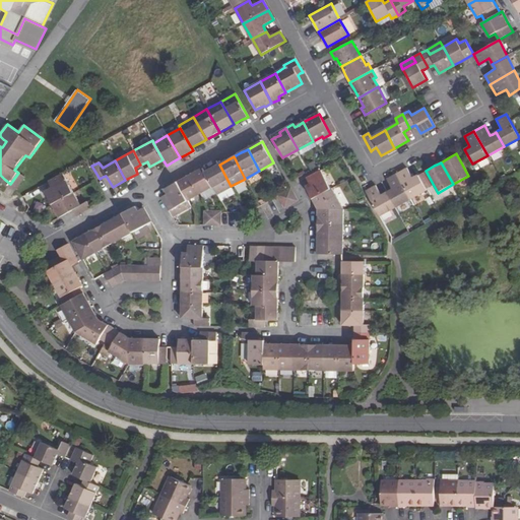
[(231,186),(219,165),(212,169),(205,173),(212,187),(217,194),(231,186)]
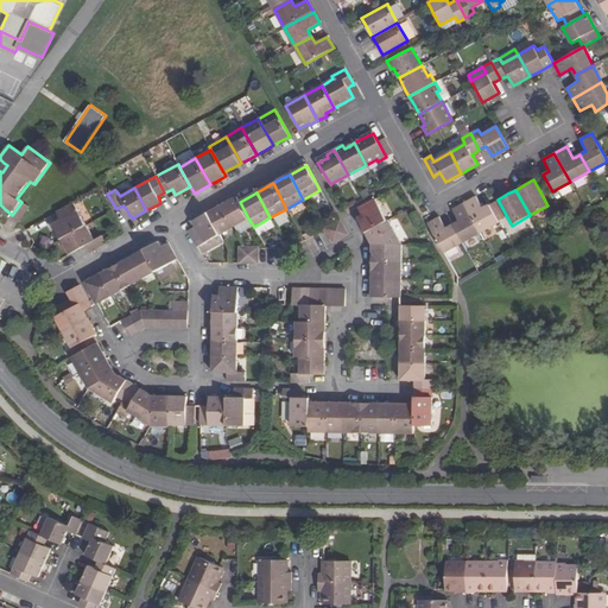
[(240,202),(236,197),(228,201),(222,204),(234,227),(248,219),(240,202)]
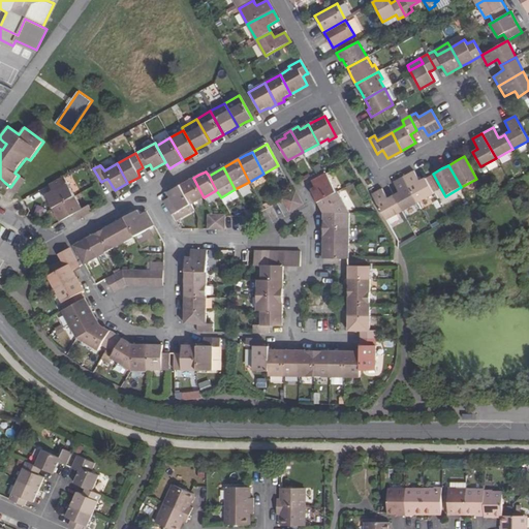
[(433,193),(425,179),(422,180),(419,181),(413,172),(404,178),(417,203),(433,193)]
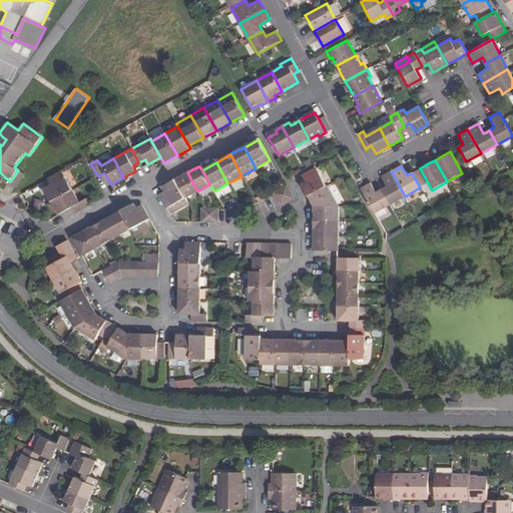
[(327,185),(317,168),(303,175),(306,181),(302,183),(306,189),(309,195),(327,185)]
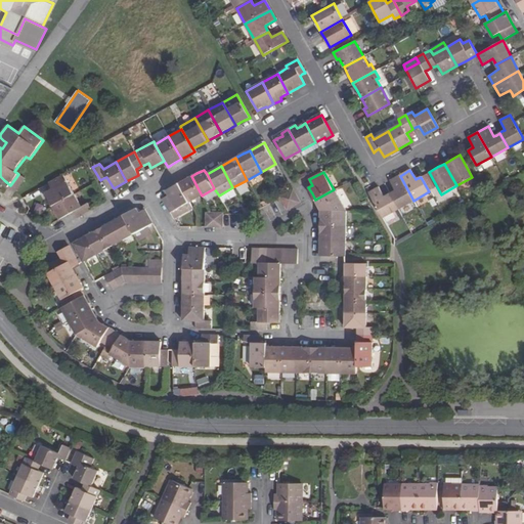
[(25,179),(18,174),(10,185),(9,187),(15,191),(25,179)]
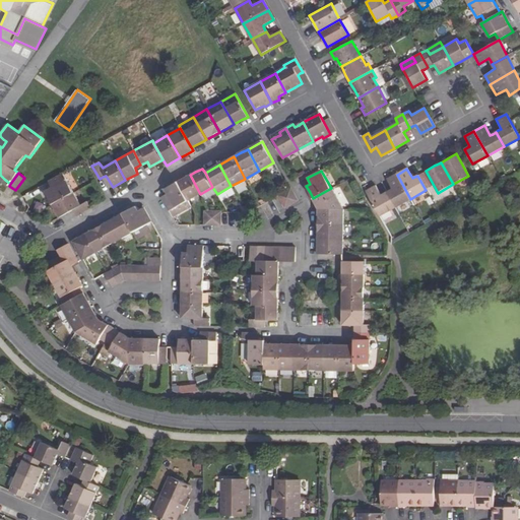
[(74,192),(63,174),(48,182),(51,188),(45,191),(49,199),(52,205),(74,192)]
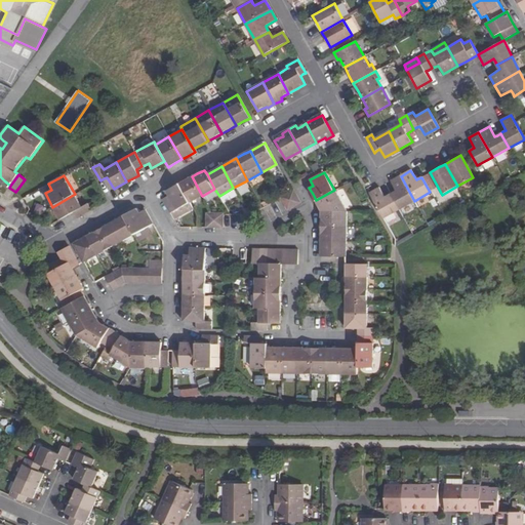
[(202,196),(192,176),(185,180),(178,184),(190,203),(202,196)]
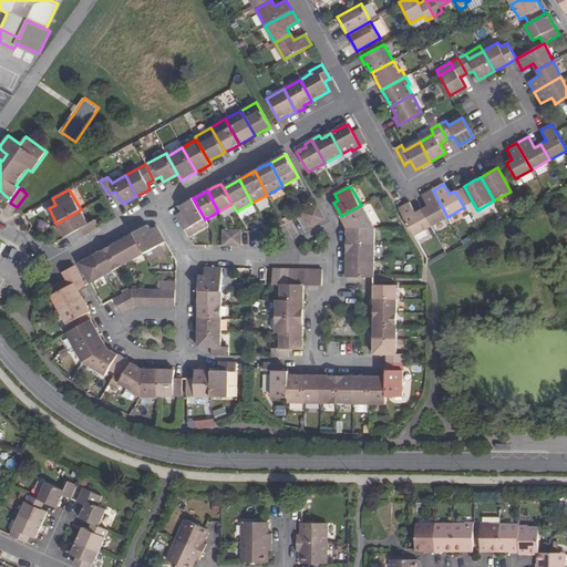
[(447,217),(433,191),(422,196),(428,206),(425,208),(422,210),(431,226),(447,217)]
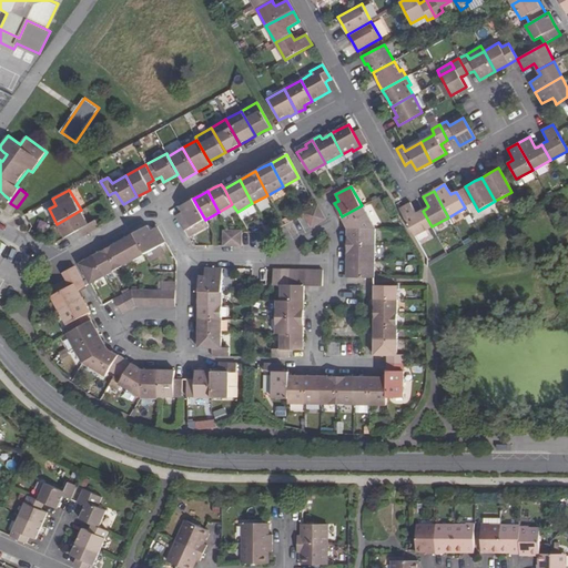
[(205,220),(193,199),(180,206),(182,211),(179,213),(176,215),(189,237),(209,226),(205,220)]
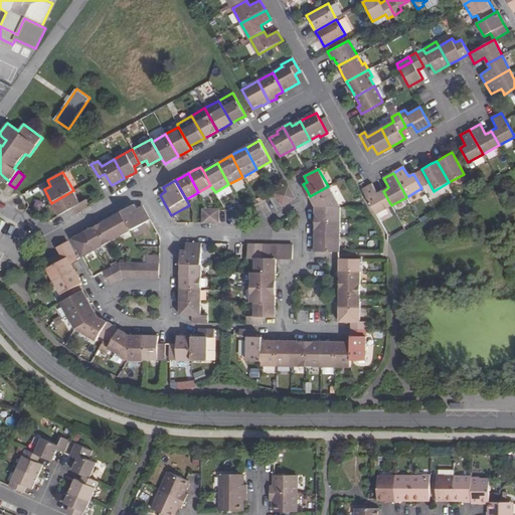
[(391,205),(383,191),(380,192),(377,194),(372,184),(362,190),(376,214),(391,205)]
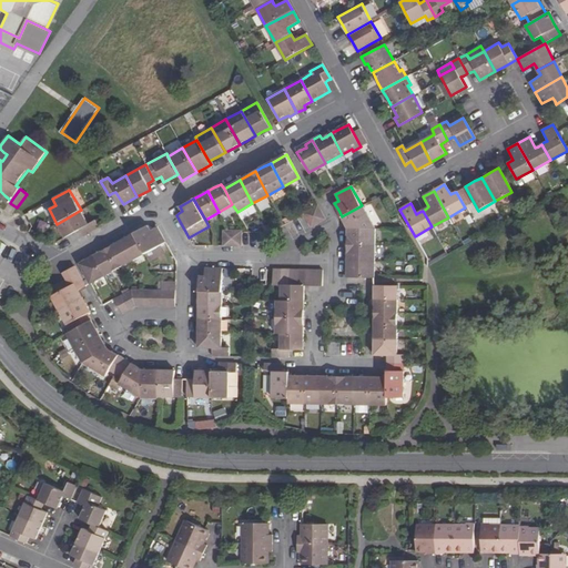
[(376,229),(363,205),(362,205),(342,216),(345,222),(348,229),(376,229)]
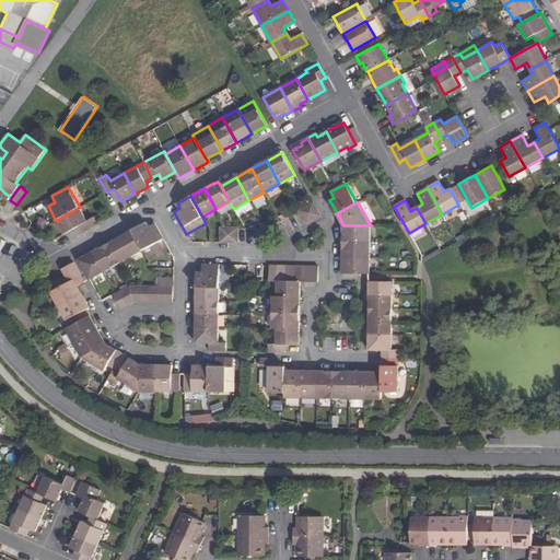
[(86,221),(80,207),(56,221),(63,234),(71,231),(79,226),(82,233),(97,224),(96,222),(94,218),(86,221)]
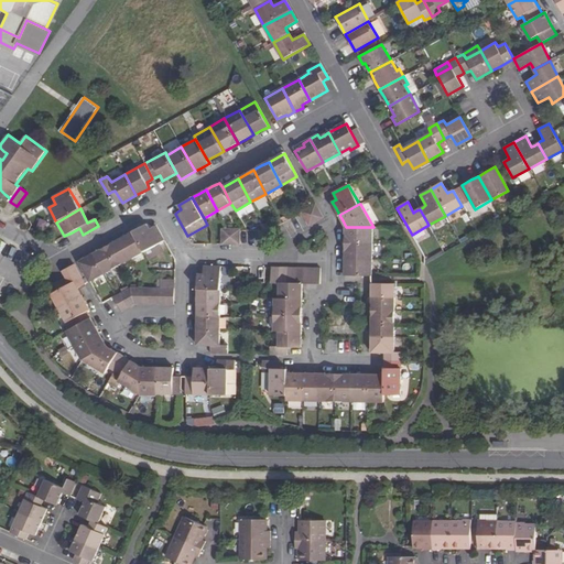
[(155,226),(149,229),(147,225),(139,228),(132,231),(143,251),(164,239),(155,226)]
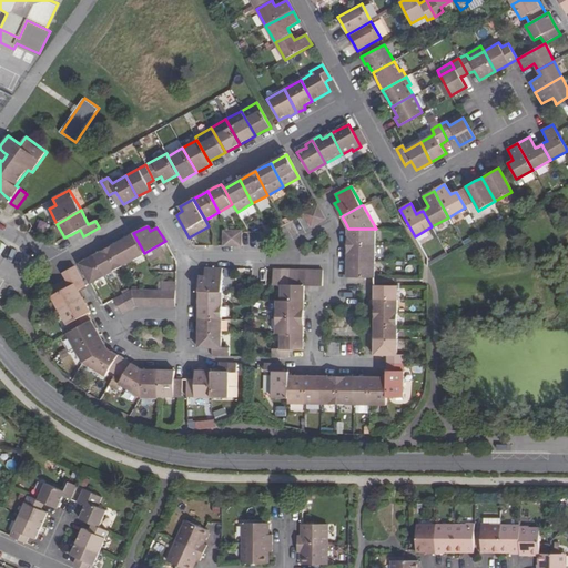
[(375,245),(376,229),(348,229),(348,237),(347,245),(375,245)]
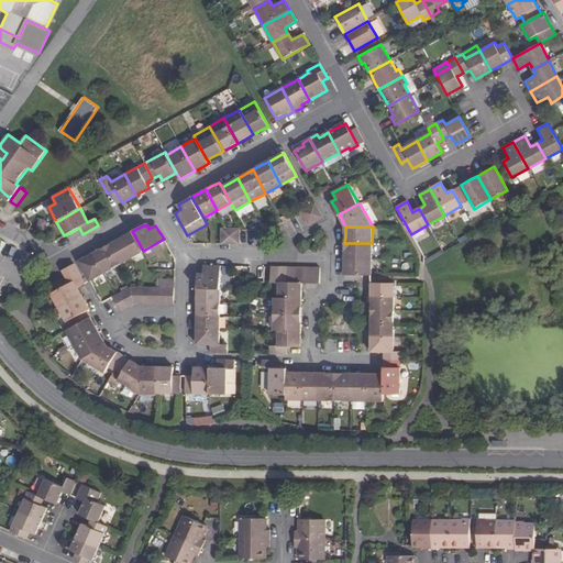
[(240,229),(230,230),(230,244),(240,244),(239,231),(240,229)]
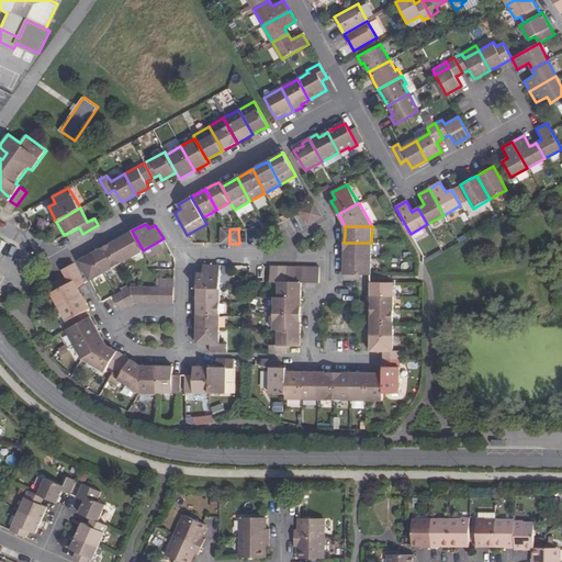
[(229,229),(227,229),(221,229),(221,244),(229,244),(229,229)]
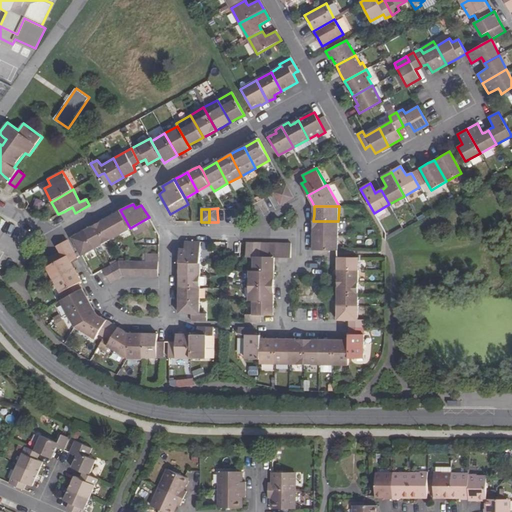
[(130,228),(120,210),(114,214),(109,217),(118,235),(130,228)]
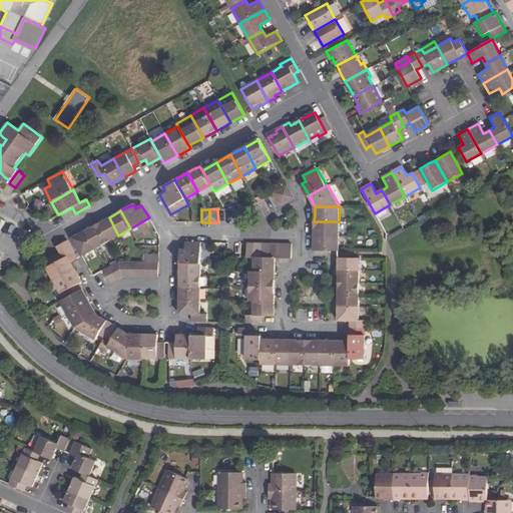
[(118,235),(109,217),(102,220),(96,224),(106,241),(118,235)]
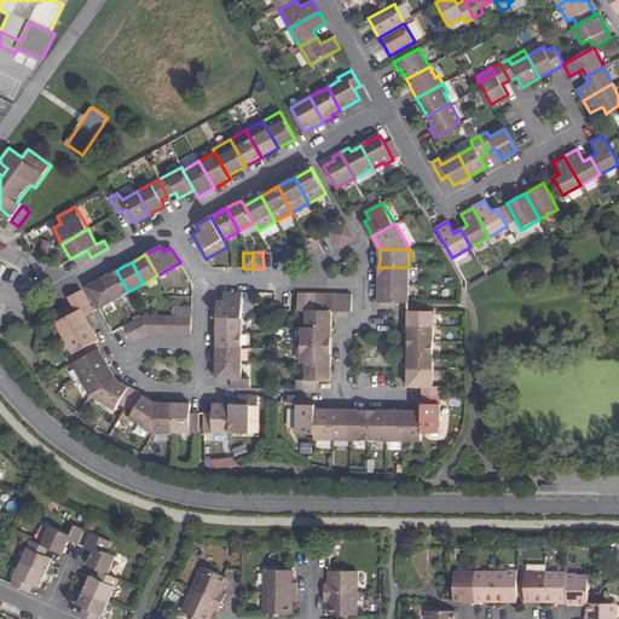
[(409,284),(409,267),(379,267),(379,277),(379,284),(409,284)]
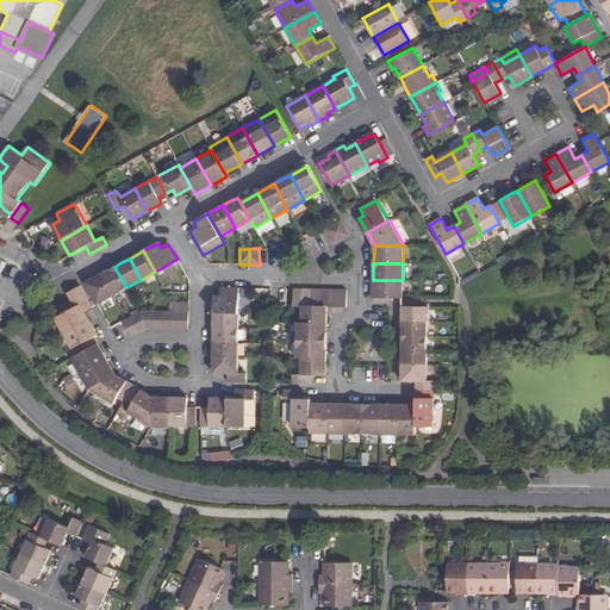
[(126,287),(114,267),(107,271),(100,275),(112,296),(126,287)]
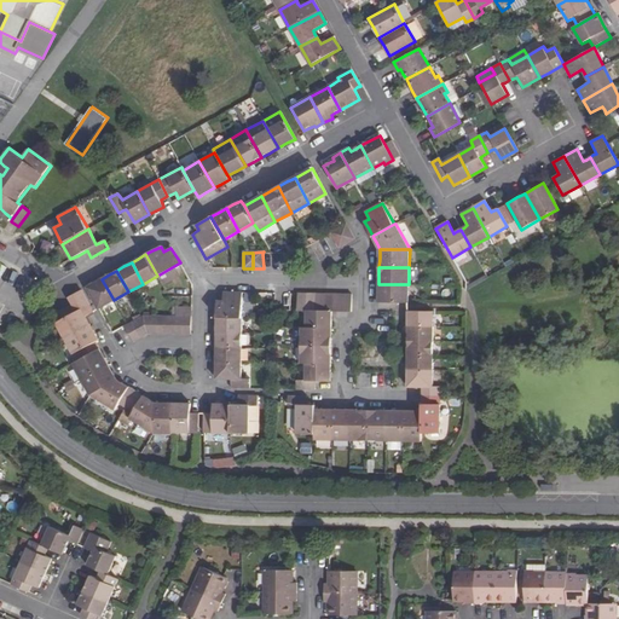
[(114,300),(102,279),(96,283),(87,288),(99,308),(114,300)]
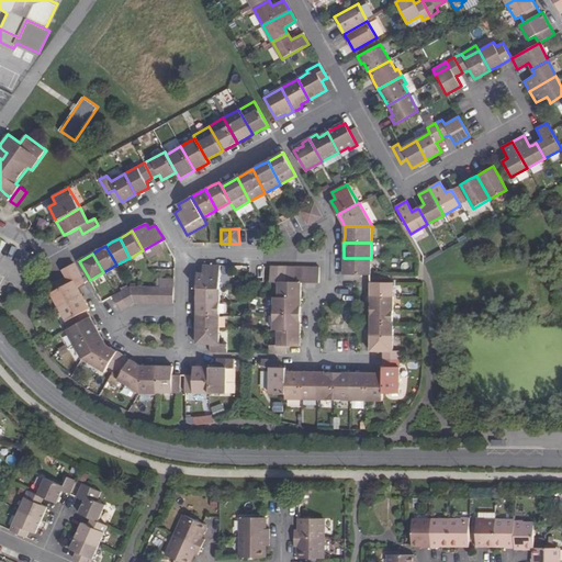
[(371,274),(371,258),(344,258),(344,267),(344,274),(371,274)]
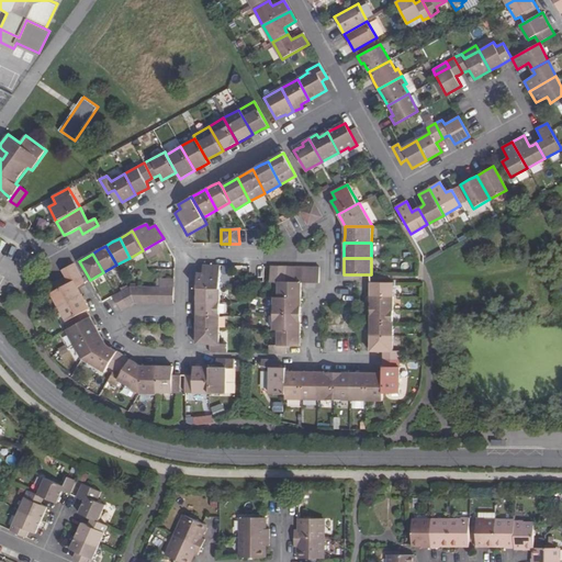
[(74,263),(63,269),(66,277),(77,271),(74,263)]
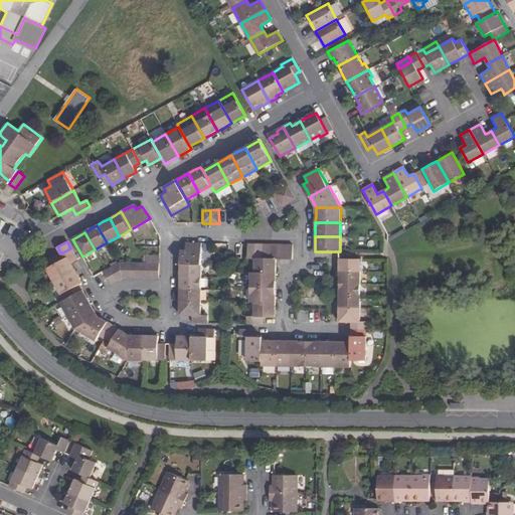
[(201,243),(186,243),(186,249),(181,250),(181,255),(181,265),(201,265),(201,243)]
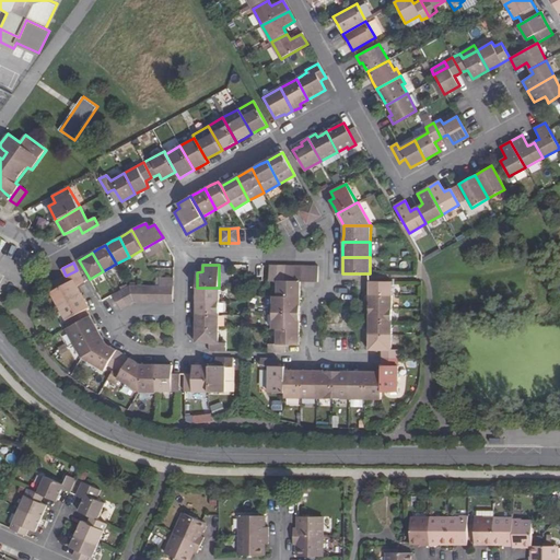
[(277,266),(277,280),(286,280),(286,266),(277,266)]
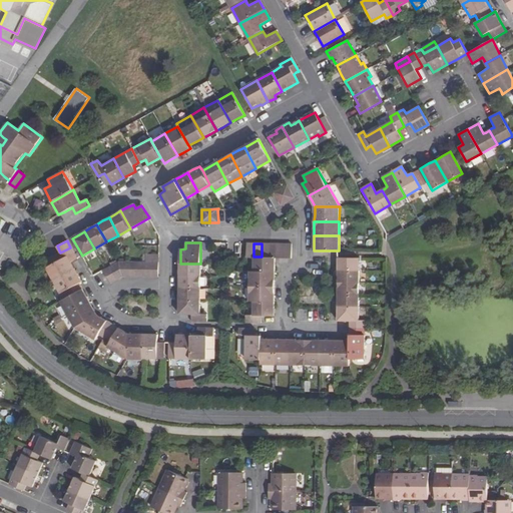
[(277,258),(278,243),(270,243),(269,257),(262,257),(253,257),(253,271),(274,271),(275,264),(275,258),(277,258)]
